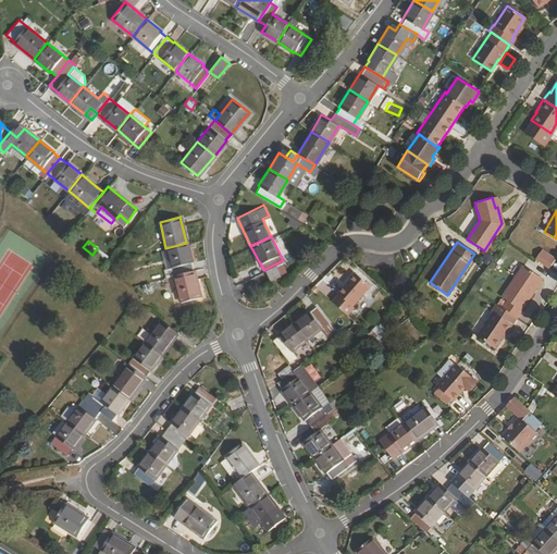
[(186,243),(165,248),(171,267),(163,268),(165,277),(173,274),(193,270),(186,243)]
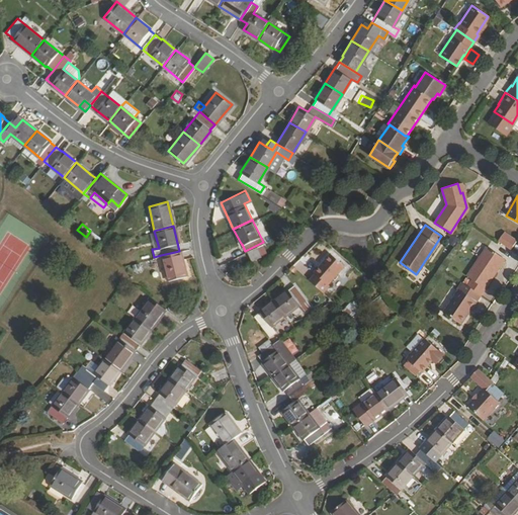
[(504,232),(498,241),(510,249),(516,240),(504,232)]
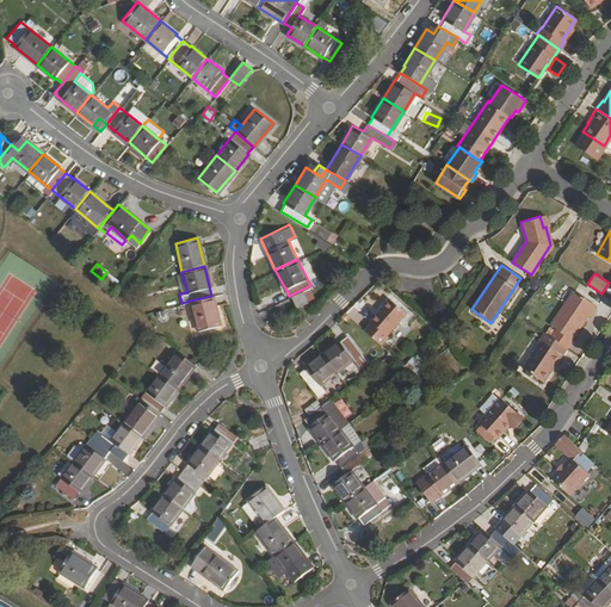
[(537,287),(541,278),(531,274),(528,283),(537,287)]
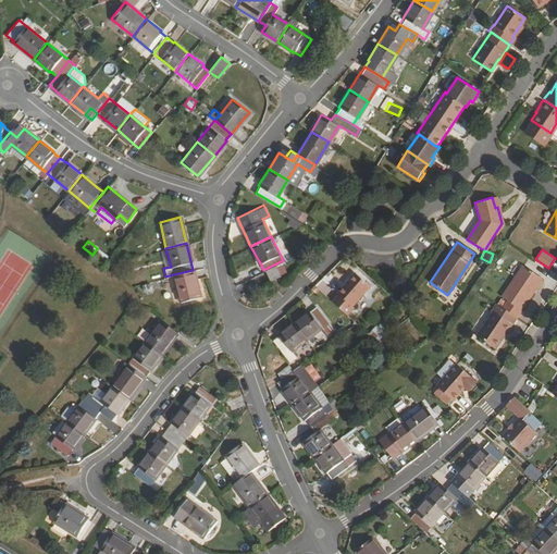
[(265,269),(270,280),(279,274),(274,265),(265,269)]
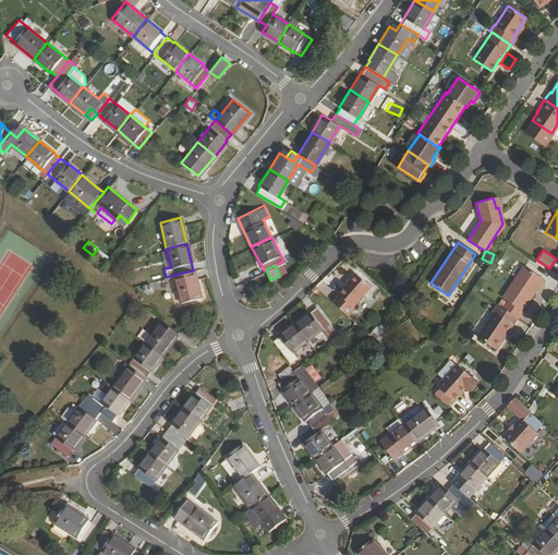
[(504,308),(517,316),(543,278),(523,265),(502,297),(508,300),(504,308)]
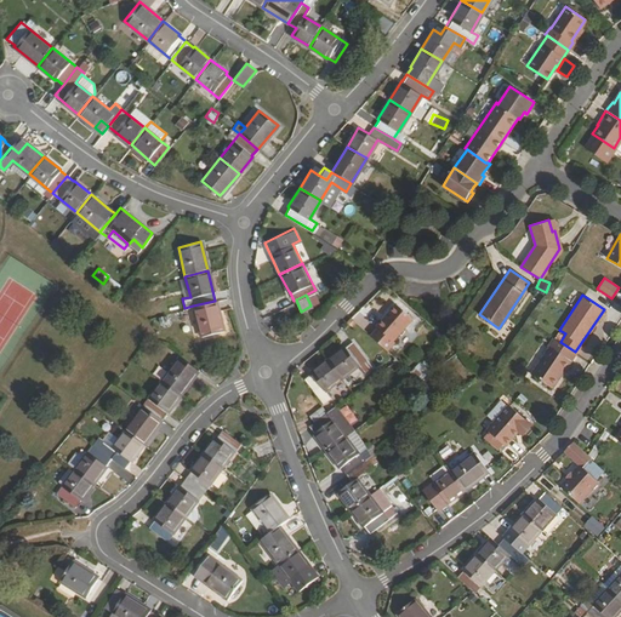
[(215,301),(193,306),(200,336),(223,330),(216,300),(215,301)]
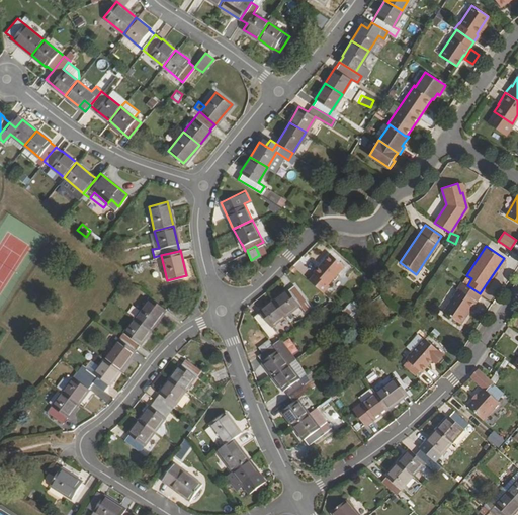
[(344,265),(330,253),(313,271),(315,272),(309,279),(323,292),(329,284),(328,283),(344,265)]
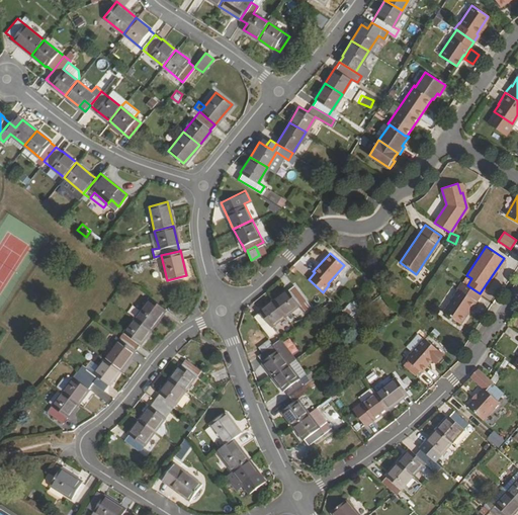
[(467,285),(461,281),(456,288),(457,289),(443,311),(460,323),(466,314),(465,313),(468,308),(470,309),(480,293),(467,285)]
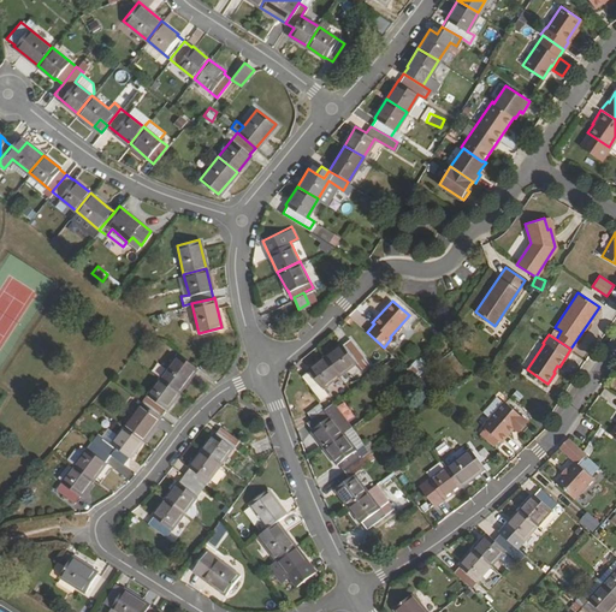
[(343,342),(325,356),(339,374),(362,356),(349,338),(343,343),(343,342)]
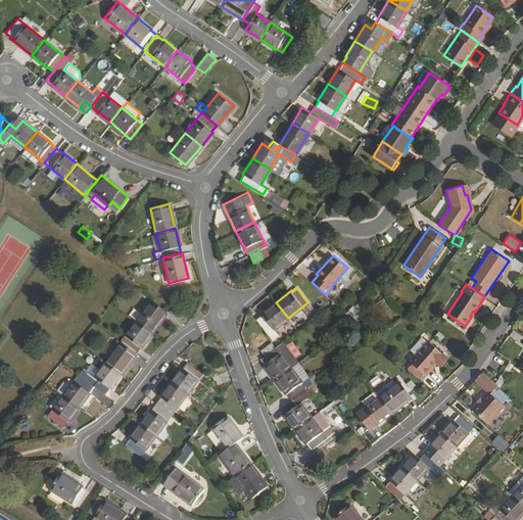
[(389,294),(385,300),(400,313),(406,308),(389,294)]
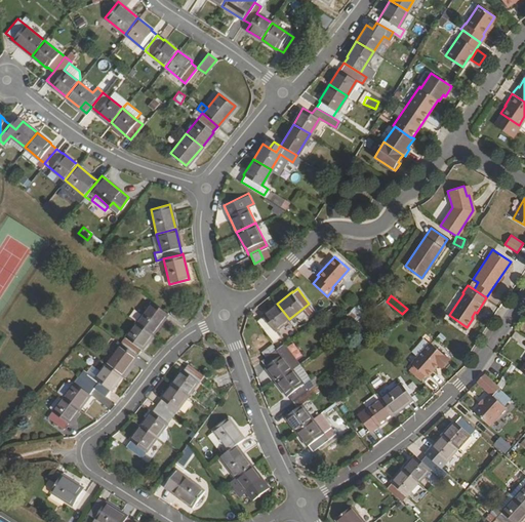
[(135,322),(152,334),(168,313),(152,302),(135,322)]
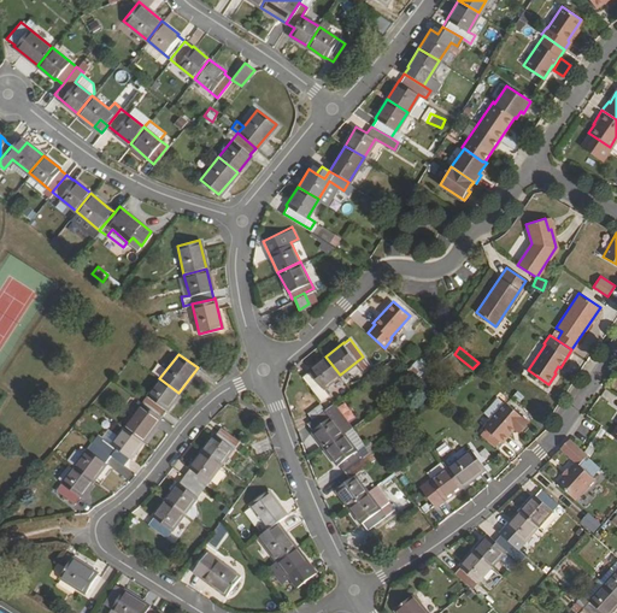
[(417,377),(429,365),(418,355),(407,366),(417,377)]
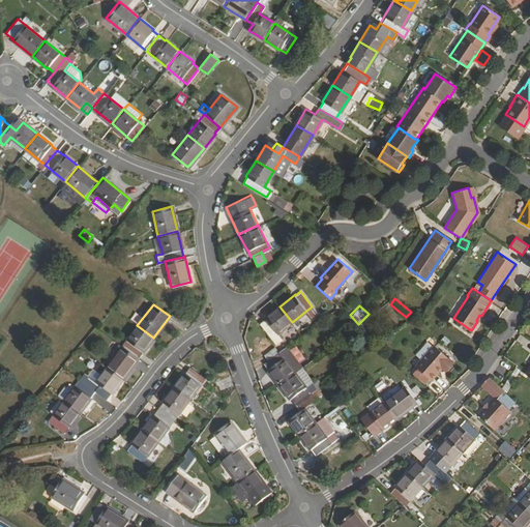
[(292,322),(280,306),(259,322),(271,338),(275,344),(281,340),(277,333),(292,322)]
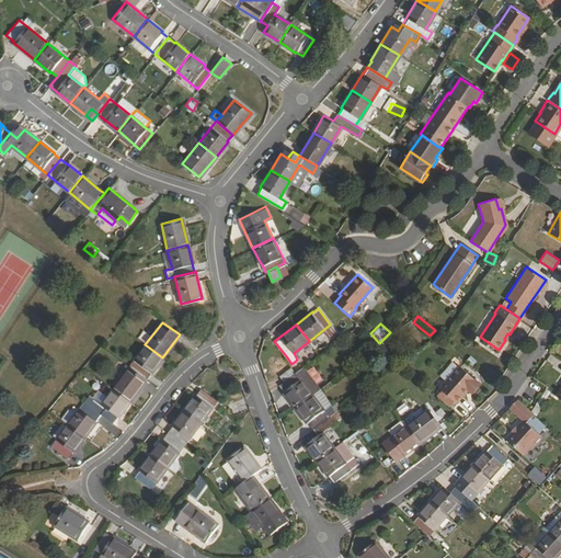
[(128,366),(145,379),(150,372),(162,357),(145,344),(128,366)]
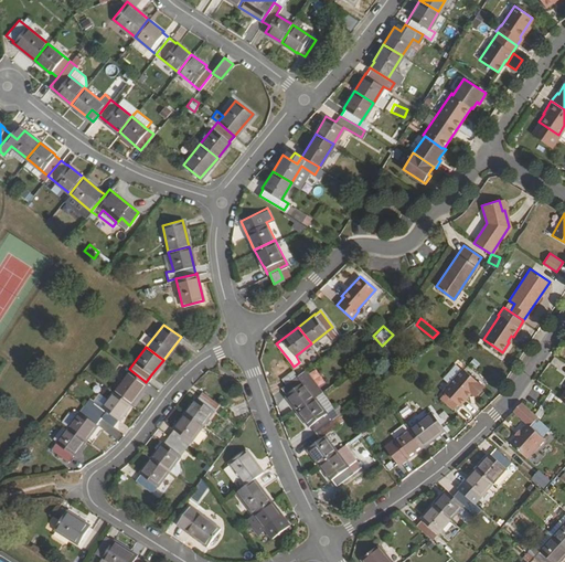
[(297,410),(313,396),(301,380),(309,374),(305,368),(292,378),(280,386),(297,410)]
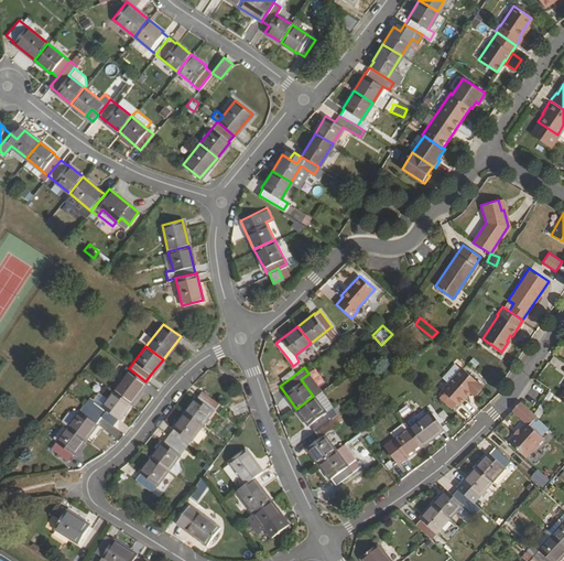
[(443,391),(438,396),(452,408),(456,402),(457,405),(470,391),(472,392),(480,385),(463,367),(441,389),(443,391)]
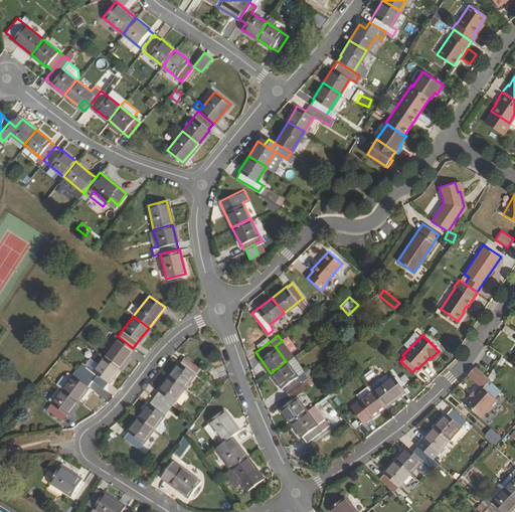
[(103,356),(119,367),(133,348),(118,336),(103,356)]
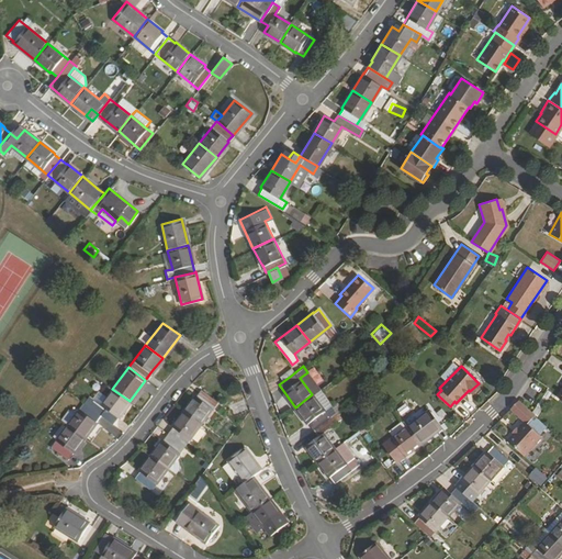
[(481,384),(479,383),(470,391),(472,393),(481,384)]
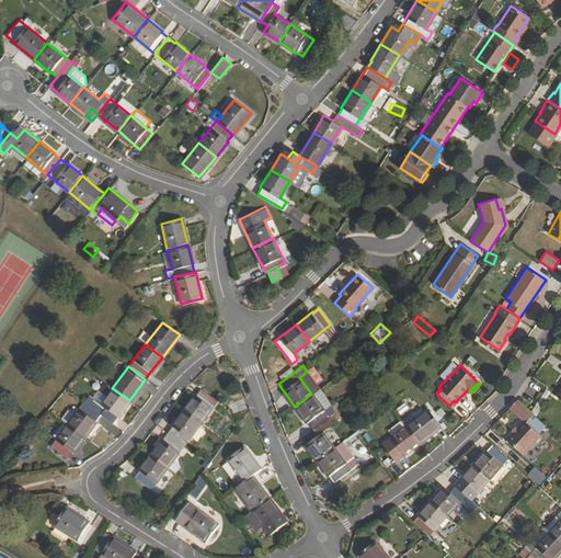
[(183,409),(199,422),(216,399),(199,387),(183,409)]
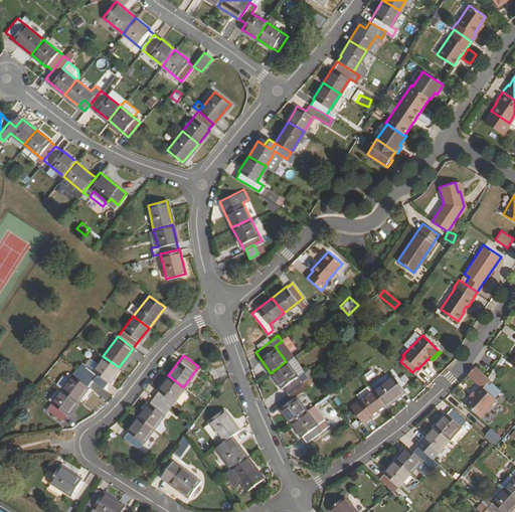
[(76,368),(92,379),(96,373),(108,382),(119,367),(103,356),(93,370),(81,361),(76,368)]
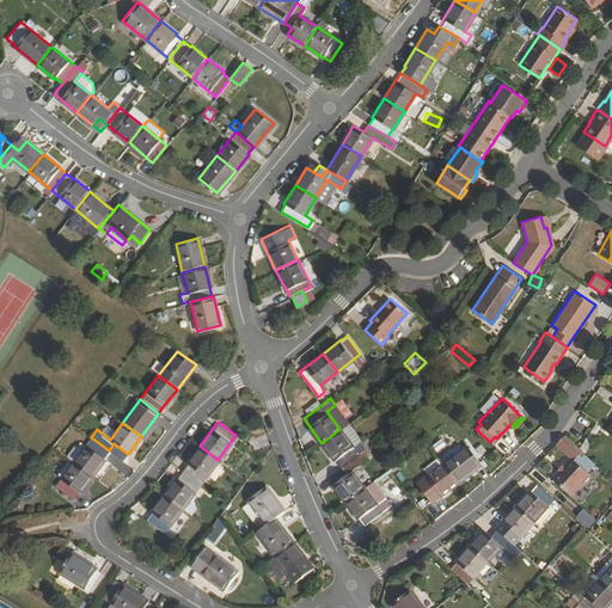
[(357,453),(340,429),(322,443),(335,459),(341,466),(357,453)]
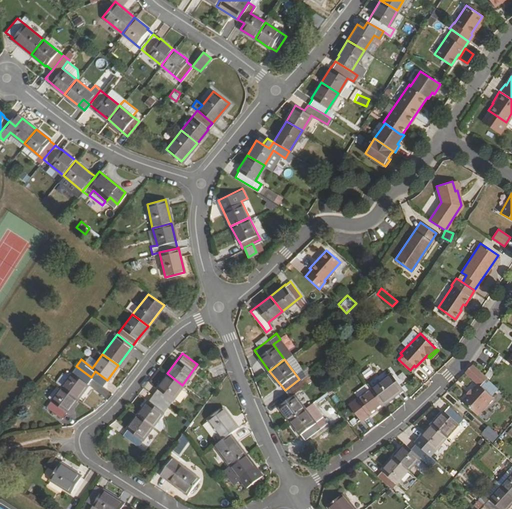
[(368,378),(378,370),(370,360),(360,368),(368,378)]
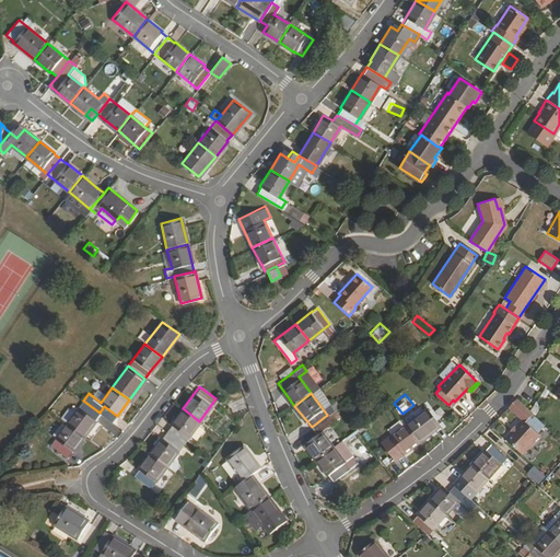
[(515,398),(508,406),(521,419),(504,438),(520,453),(538,433),(524,421),(532,413),(528,409),(515,398)]
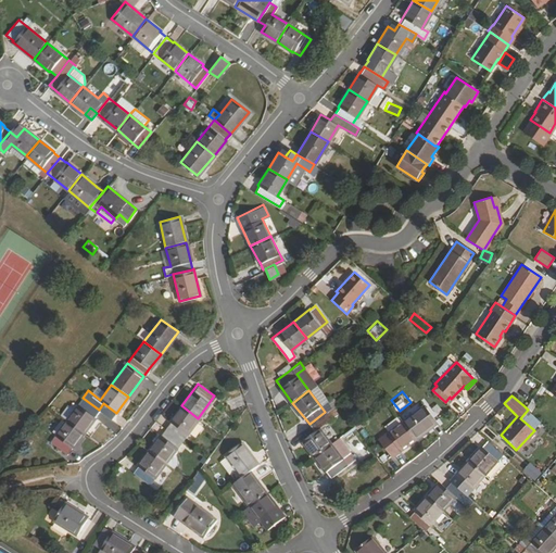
[(83,398),(66,419),(83,432),(99,410),(83,398)]
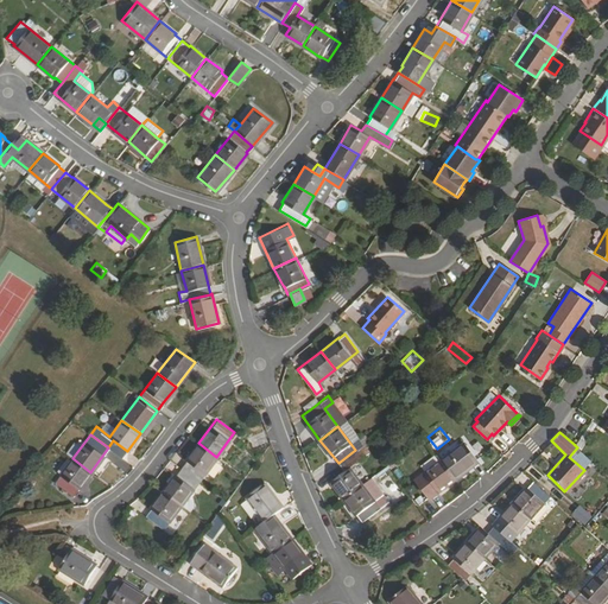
[(439,461),(454,478),(477,459),(464,442),(439,461)]
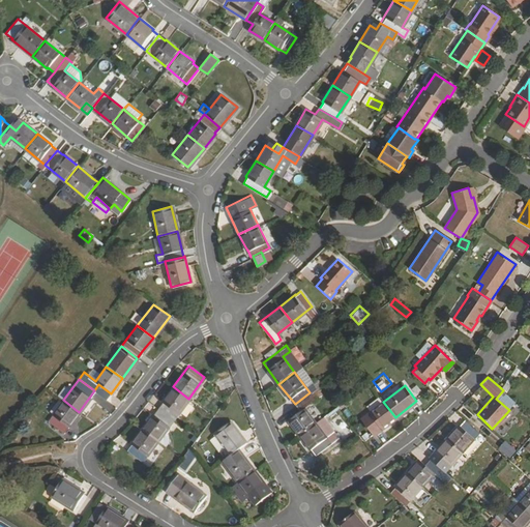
[(157,407),(173,419),(188,399),(173,386),(162,401),(157,407)]
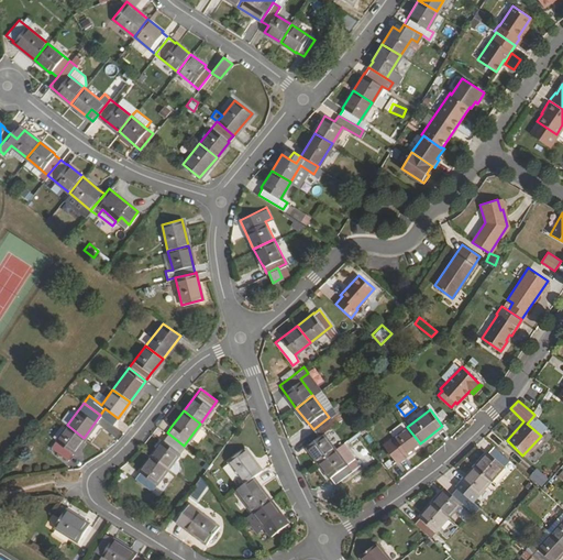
[(334,424),(329,417),(313,429),(319,436),(306,446),(317,461),(333,448),(322,434),(334,424)]
